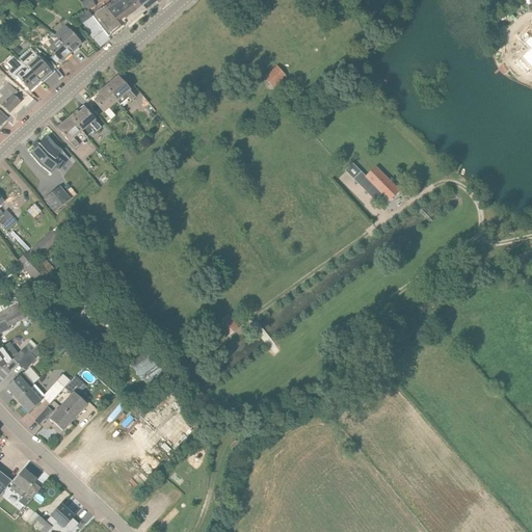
[(84,10),(95,5),(90,0),(86,0),(81,3),(84,10)]
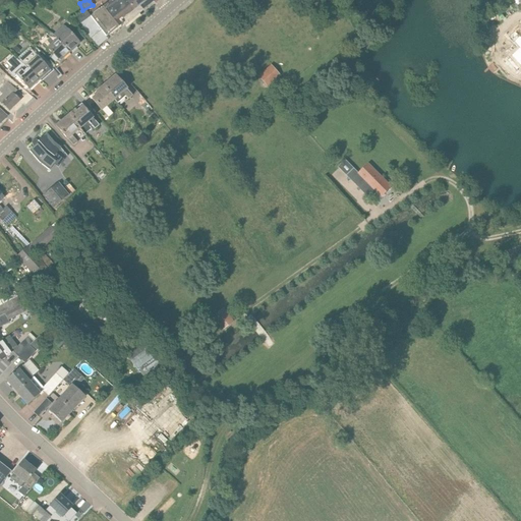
[(112,0),(91,16),(91,17),(106,37),(122,23),(120,20),(139,6),(142,9),(154,0),(153,0),(112,0)]
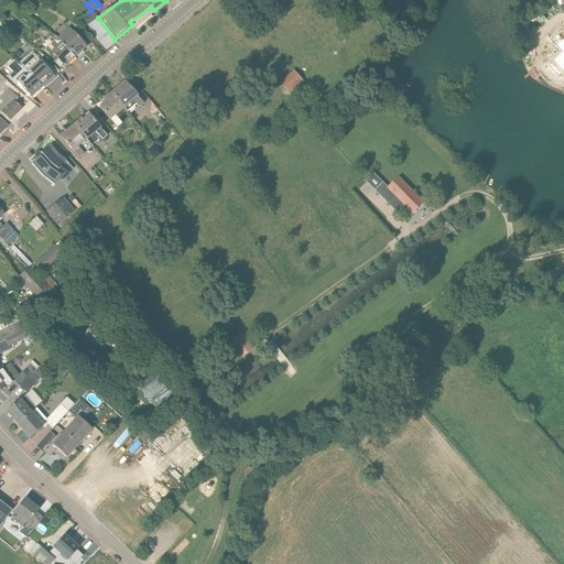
[(87,26),(98,18),(93,11),(82,20),(87,26)]
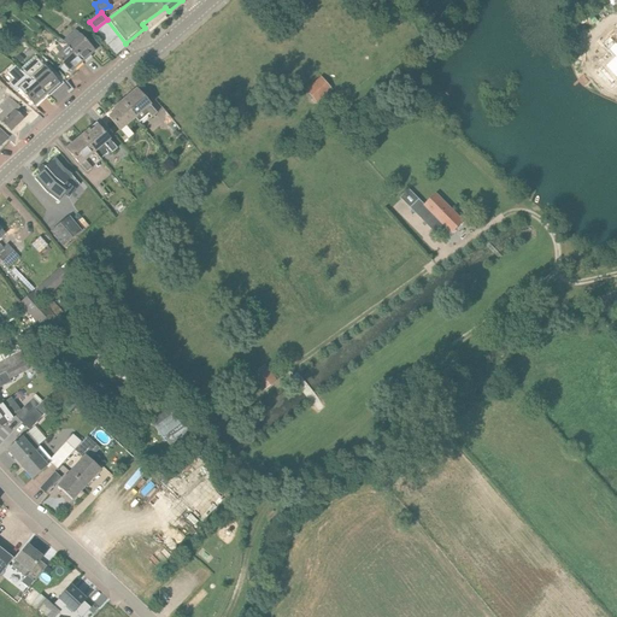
[(109,21),(98,27),(103,36),(113,30),(109,21)]
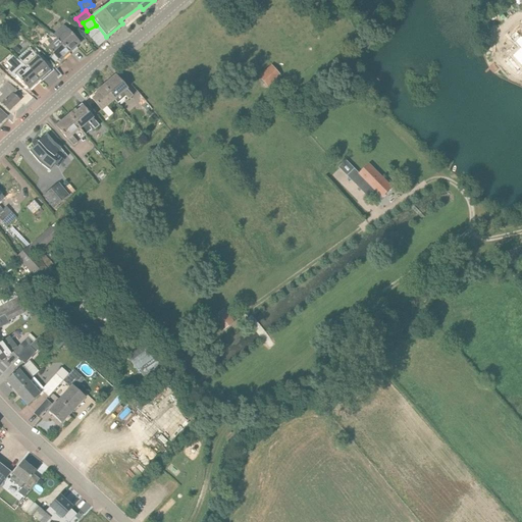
[(80,43),(68,30),(64,25),(53,35),(69,53),(80,43)]
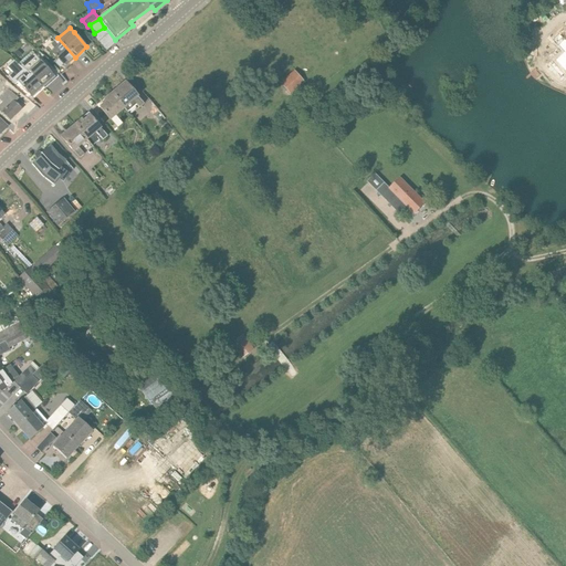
[(64,67),(75,58),(58,38),(46,49),(64,67)]
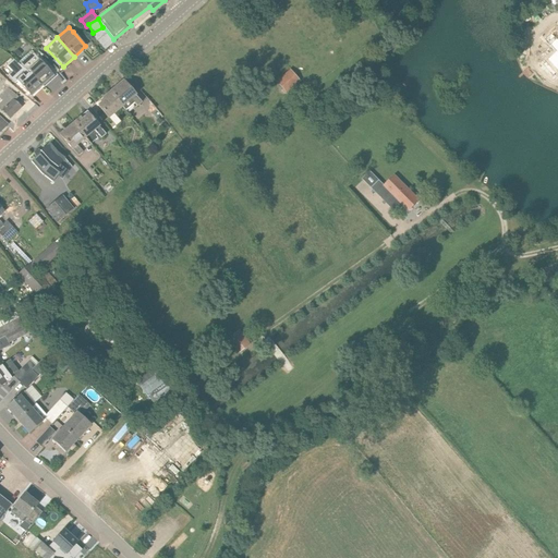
[(21,64),(20,64),(28,71),(43,86),(44,85),(48,80),(53,75),(39,61),(39,60),(33,53),(21,64)]
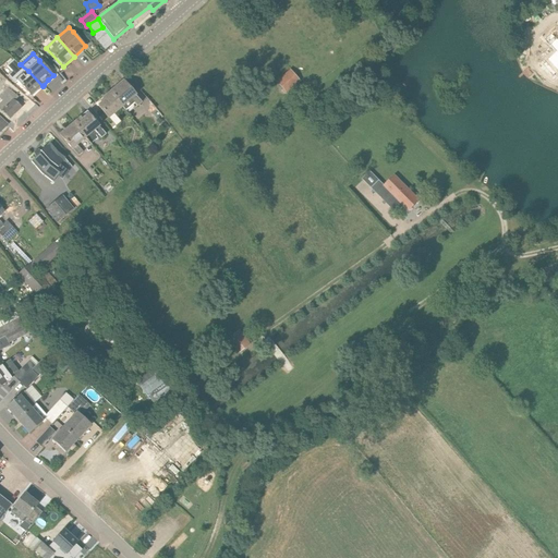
[(14,58),(7,65),(8,67),(12,72),(8,75),(8,76),(14,84),(17,82),(31,96),(36,92),(40,87),(43,86),(28,71),(20,64),(19,62),(14,58)]
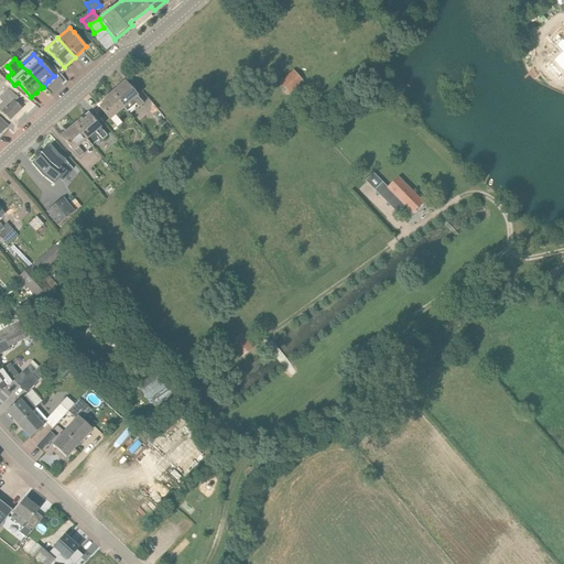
[(293,72),(280,83),(289,93),(302,82),(293,72)]
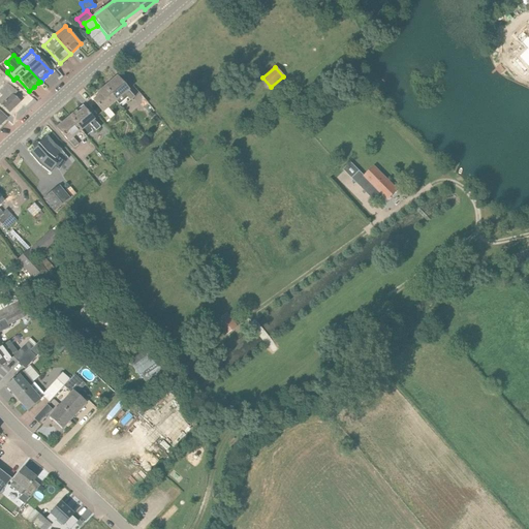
[(111,82),(104,88),(116,101),(124,94),(127,97),(130,101),(134,98),(128,91),(118,79),(117,76),(111,82)]
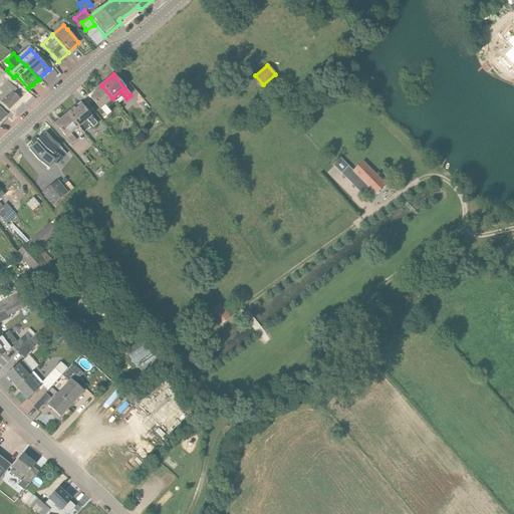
[(0,89),(3,92),(0,95),(0,100),(0,101),(9,109),(20,98),(12,91),(15,88),(7,80),(0,87),(0,89)]
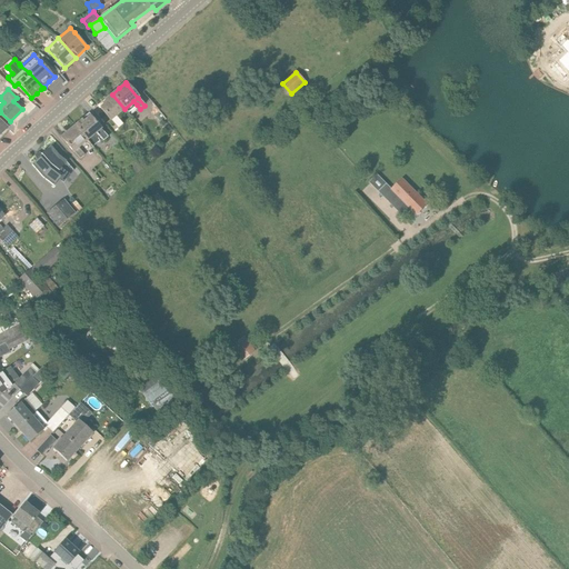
[(128,113),(125,109),(112,95),(105,100),(107,102),(100,108),(118,129),(122,125),(116,117),(123,109),(128,113)]
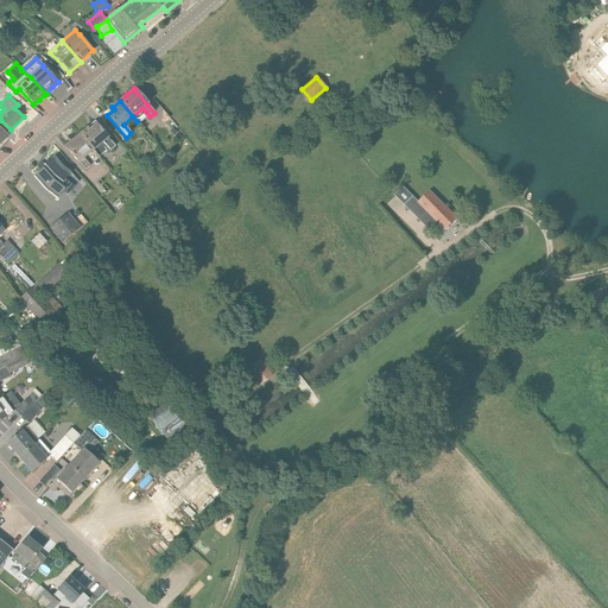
[(111,151),(115,147),(96,125),(89,131),(87,128),(80,134),(93,150),(102,141),(111,151)]
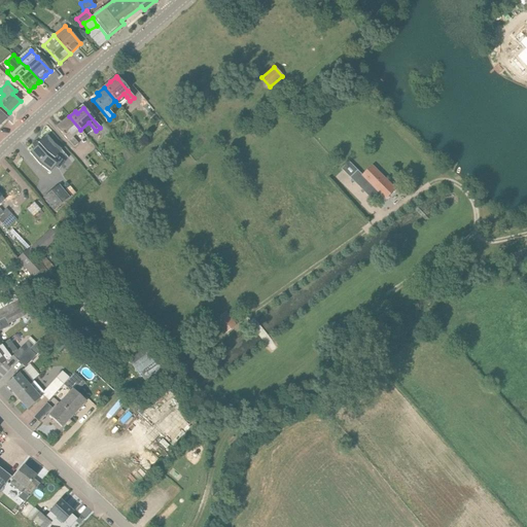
[(57,127),(57,128),(74,148),(79,145),(72,137),(80,130),(69,116),(63,123),(57,127)]
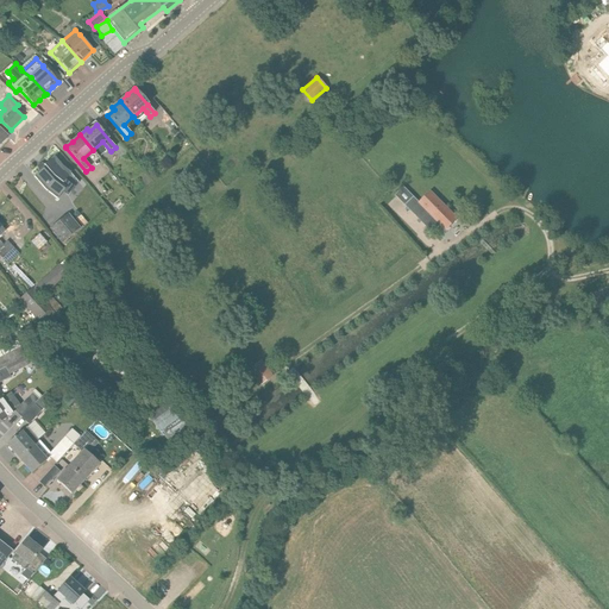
[(43,173),(41,171),(33,176),(45,190),(57,200),(64,190),(58,186),(61,182),(63,183),(71,174),(63,167),(54,157),(44,165),(45,169),(43,173)]
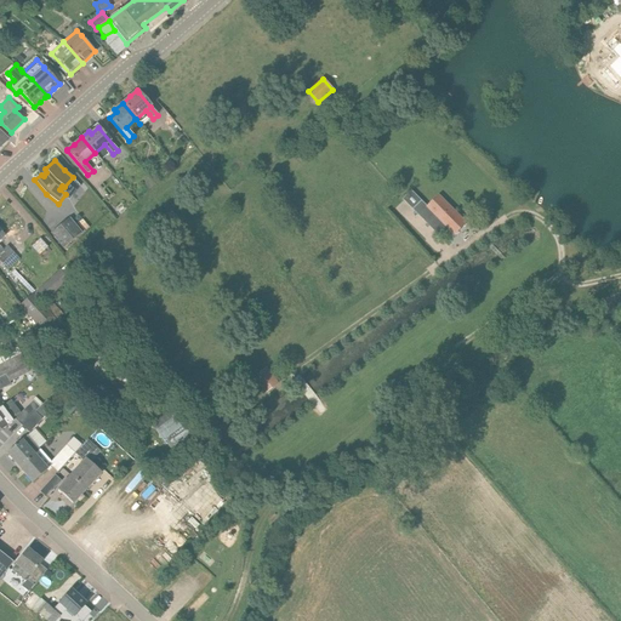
[(422,201),(414,192),(404,201),(414,211),(422,201)]
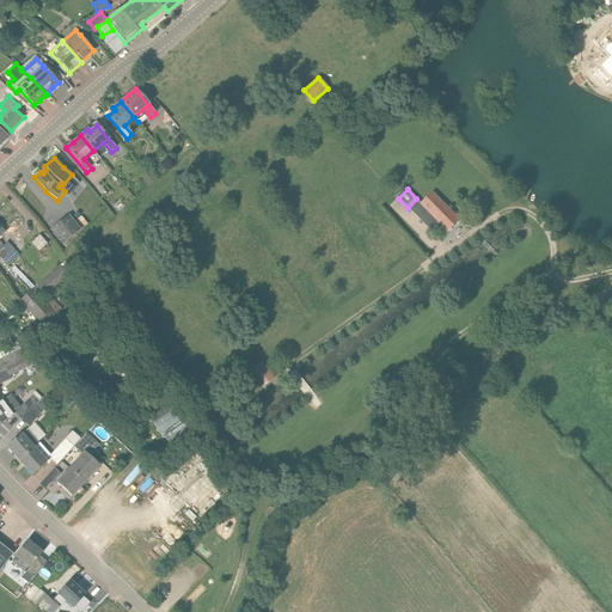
[(422,204),(448,231),(459,220),(433,194),(422,204)]
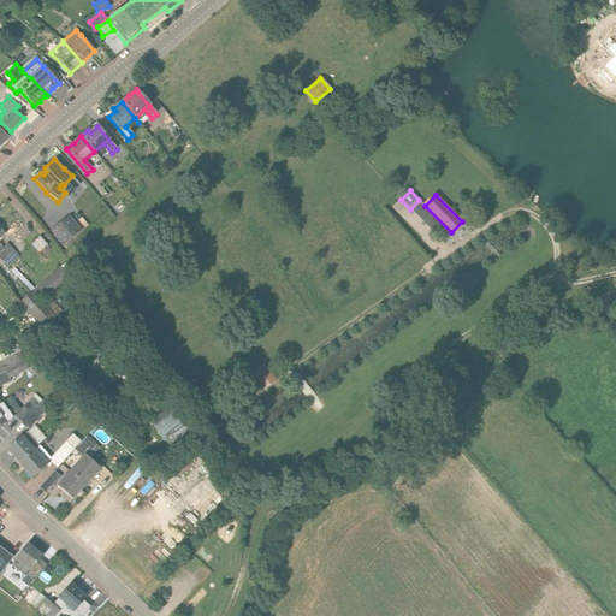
[(81,232),(77,226),(69,217),(51,231),(63,247),(81,232)]
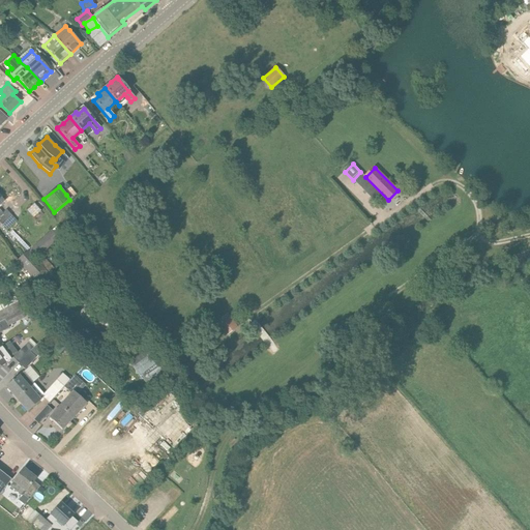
[(0,205),(5,201),(1,198),(0,196),(0,222),(2,225),(6,229),(16,219),(6,210),(2,213),(0,210),(0,205)]
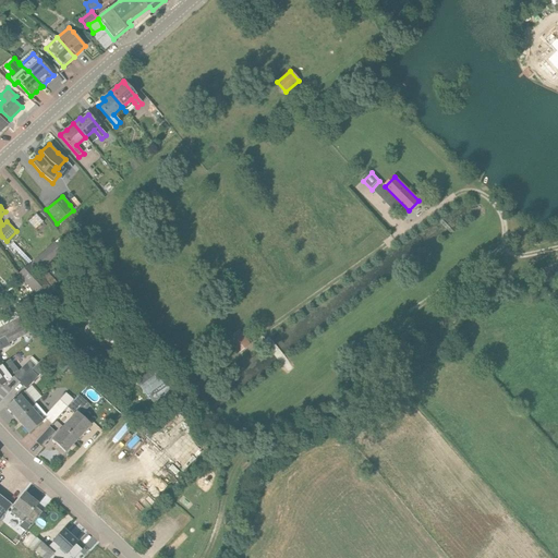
[(70,245),(62,237),(60,238),(55,242),(60,249),(63,252),(65,249),(70,245)]
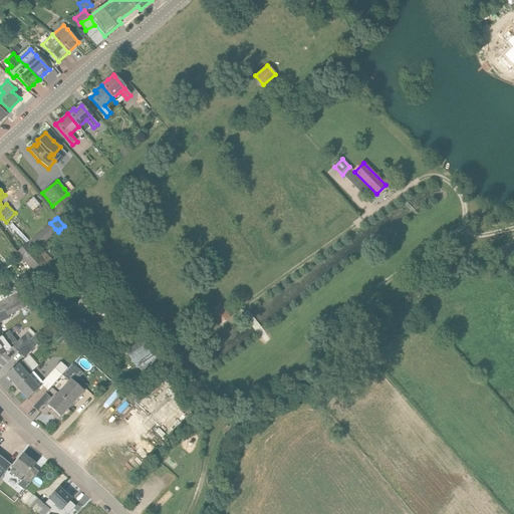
[(44,251),(38,256),(33,251),(55,231),(49,224),(27,244),(17,253),(37,275),(42,269),(46,274),(50,270),(46,266),(52,260),(44,251)]
